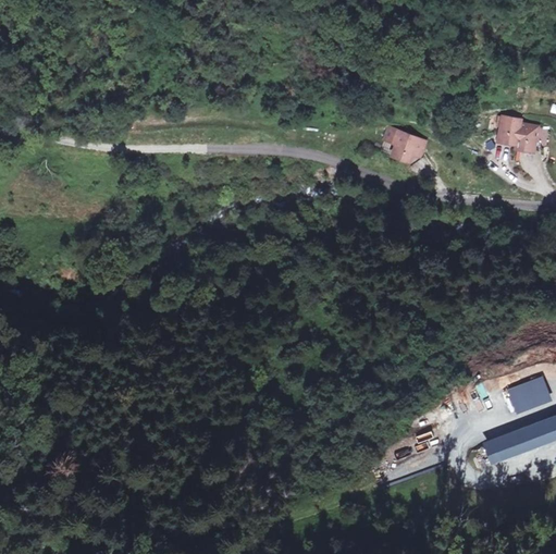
[(518,115),(501,113),(498,124),(496,136),(513,139),(513,144),(529,146),(531,135),(533,124),(517,120),(518,115)]
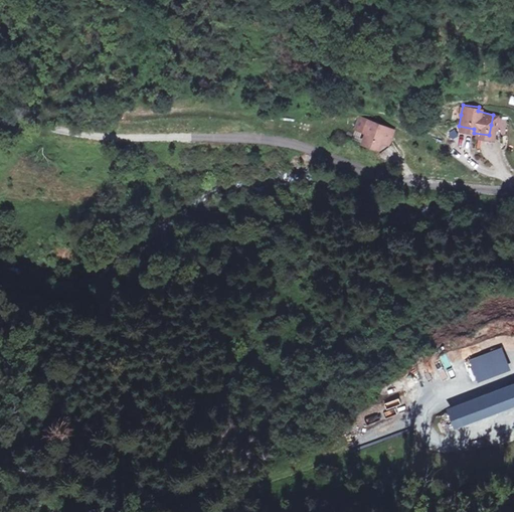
[(373,122),(364,118),(359,128),(371,133),(367,143),(384,150),(387,140),(393,142),(397,131),(373,122)]
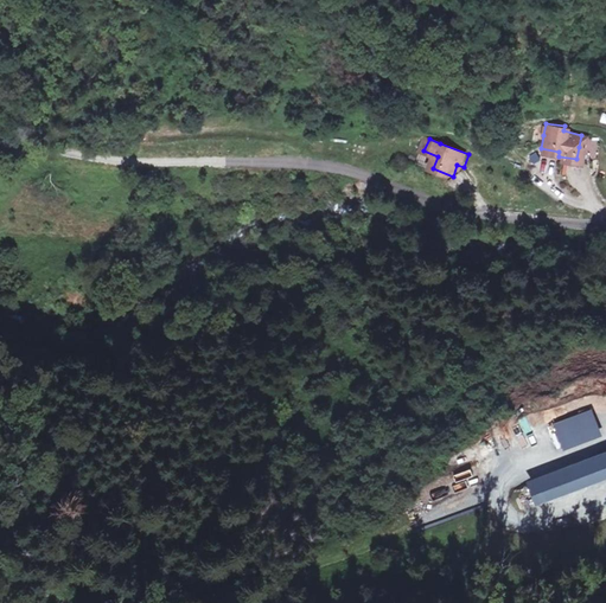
[(592,405),(555,418),(565,444),(601,429),(592,405)]
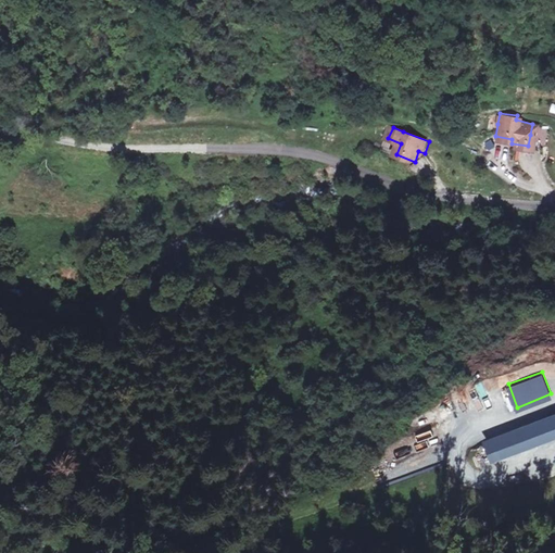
[(459,404),(471,398),(464,384),(451,391),(459,404)]
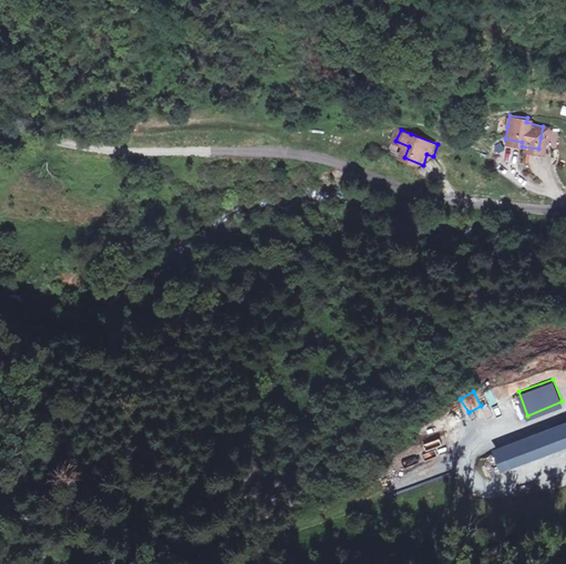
[(565,437),(516,455),(523,474),(565,458),(565,437)]
